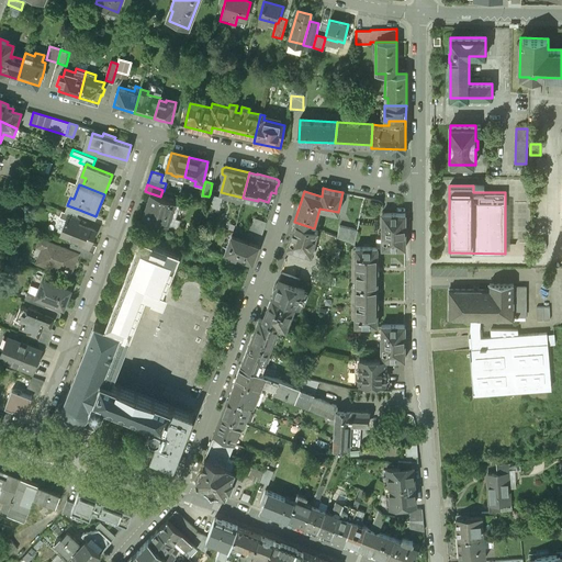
[(20,194),(14,192),(6,212),(17,216),(25,195),(20,194)]
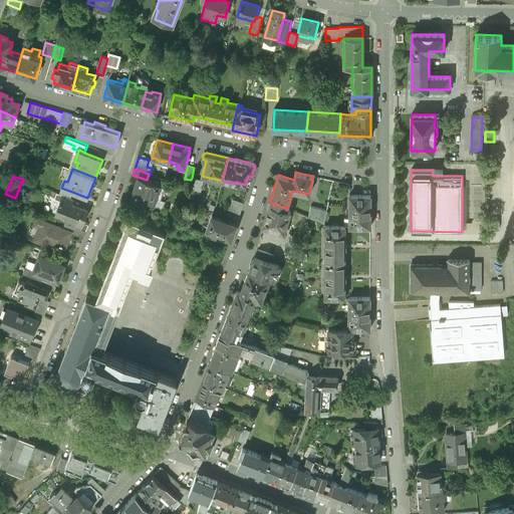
[(147,180),(138,177),(131,198),(154,206),(157,198),(161,199),(165,186),(147,180)]
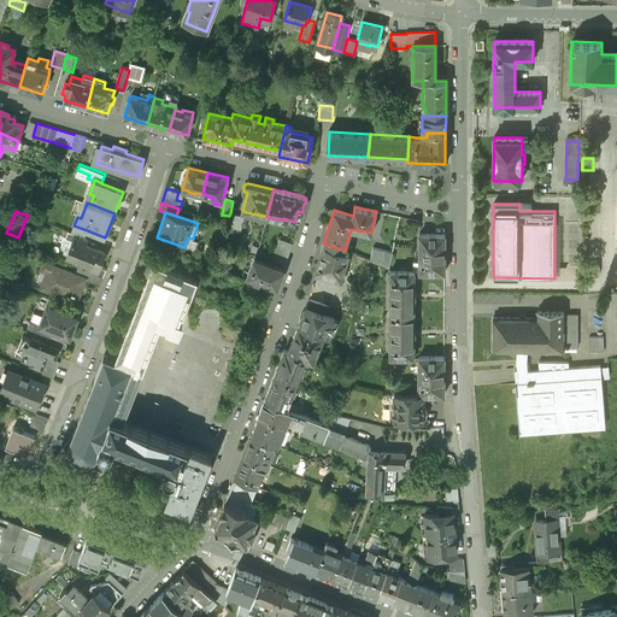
[(245,217),(230,213),(229,216),(227,225),(229,227),(241,229),(245,217)]
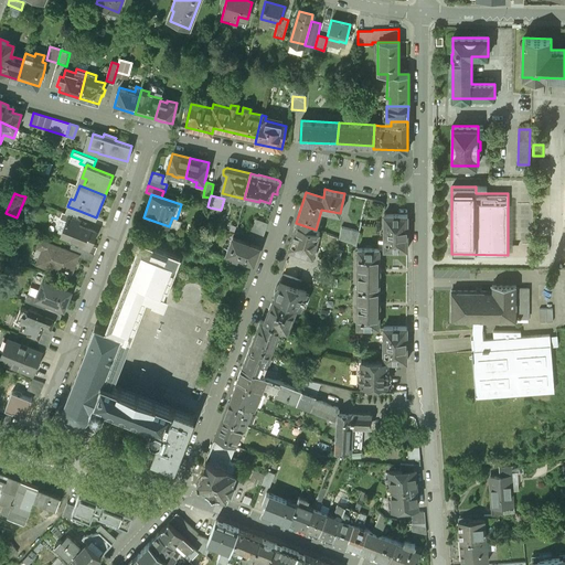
[(80,211),(67,206),(65,212),(77,217),(80,211)]
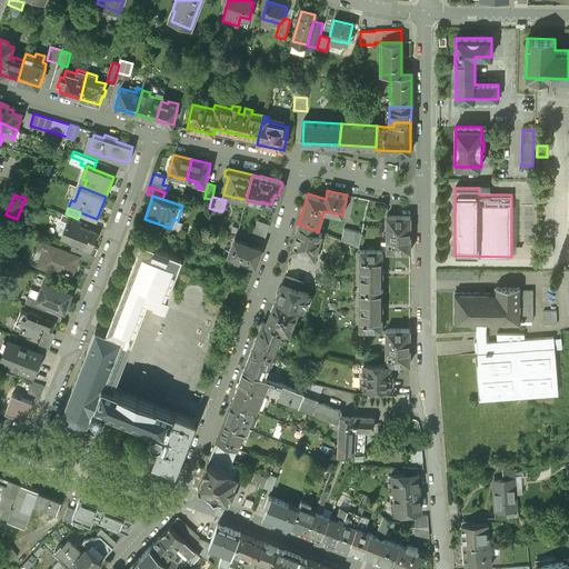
[(66,213),(62,212),(60,220),(67,222),(68,222),(78,226),(80,220),(66,213)]
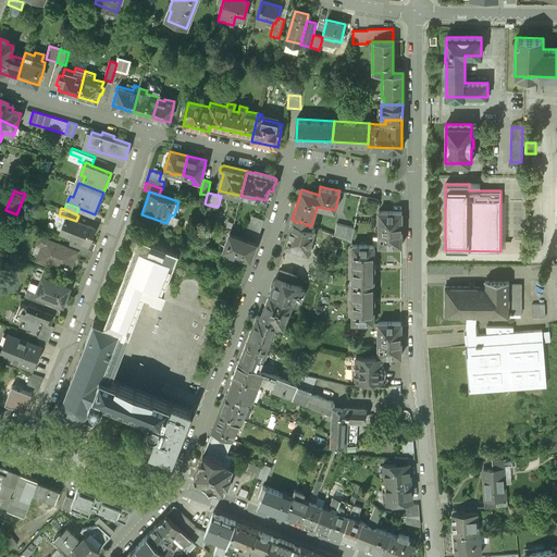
[(401,211),(379,211),(379,246),(401,246),(401,211)]
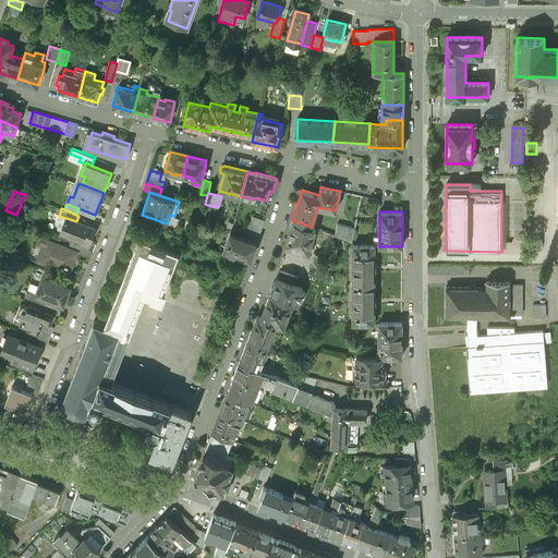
[(251,215),(246,231),(259,234),(264,218),(251,215)]
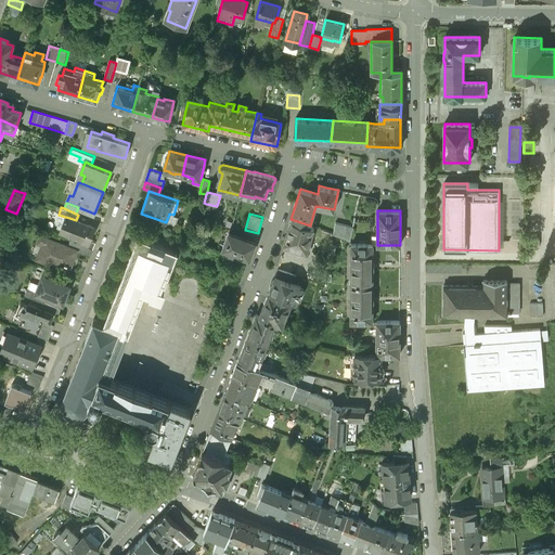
[(76,220),(66,217),(65,217),(61,229),(84,239),(89,241),(89,240),(94,228),(76,220)]
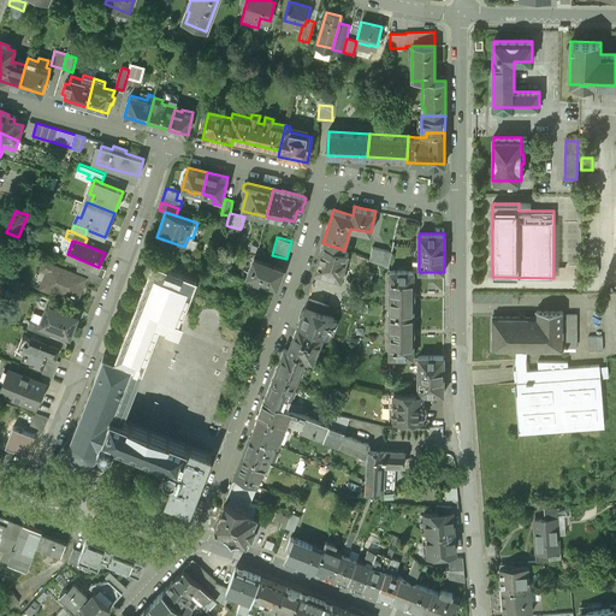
[(344,250),(323,243),(314,270),(341,278),(349,252),(344,250)]
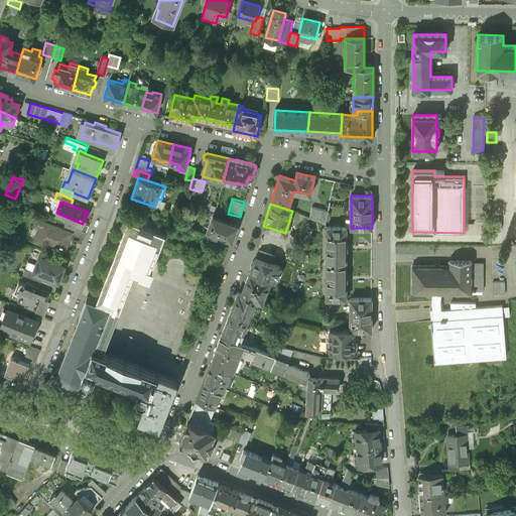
[(328,211),(312,207),(309,217),(326,222),(328,211)]
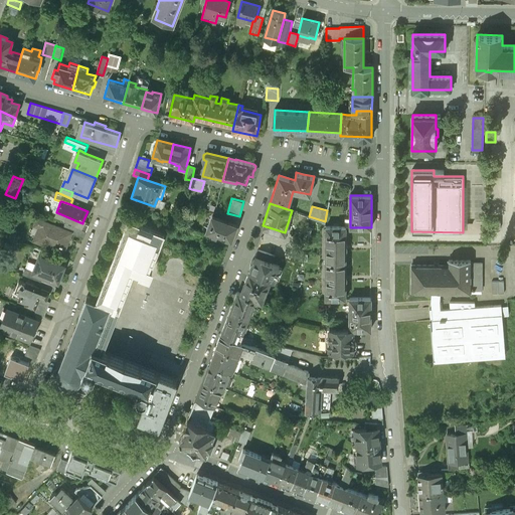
[(224,213),(215,210),(214,212),(213,212),(212,215),(222,218),(224,213)]
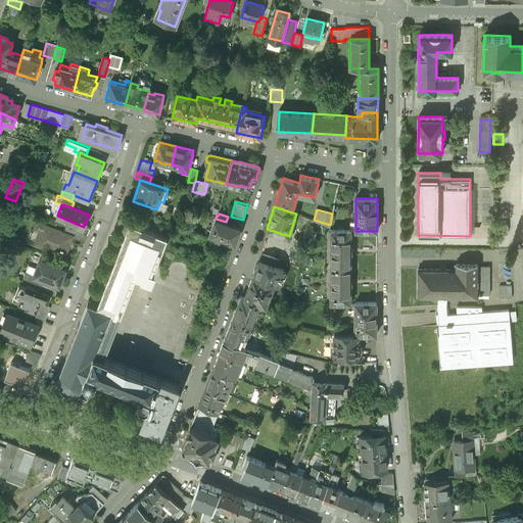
[(226,222),(216,219),(209,234),(217,237),(217,238),(227,241),(227,239),(235,242),(235,243),(241,228),(232,225),(229,224),(228,223),(226,222)]
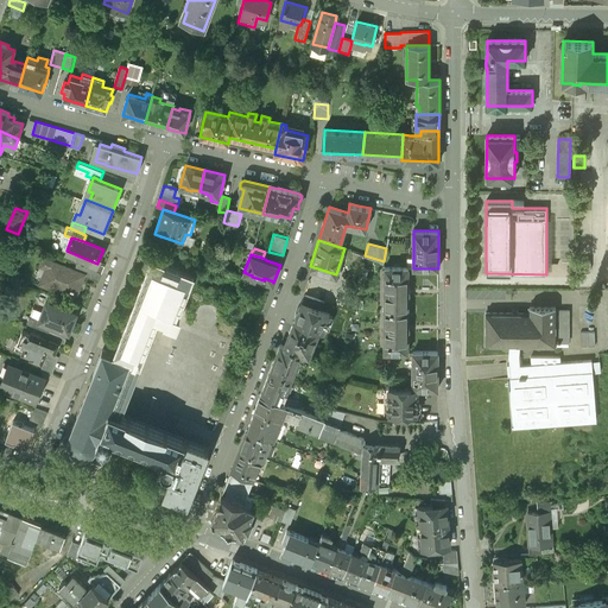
[(152,258),(137,298),(139,299),(118,354),(115,353),(114,354),(102,349),(69,435),(69,439),(70,445),(74,449),(78,453),(83,453),(89,451),(94,449),(96,444),(99,444),(99,447),(105,449),(109,447),(113,439),(163,458),(159,466),(162,472),(168,474),(170,473),(171,474),(164,493),(189,502),(209,448),(187,439),(119,413),(111,410),(152,304),(178,315),(194,274),(152,258)]
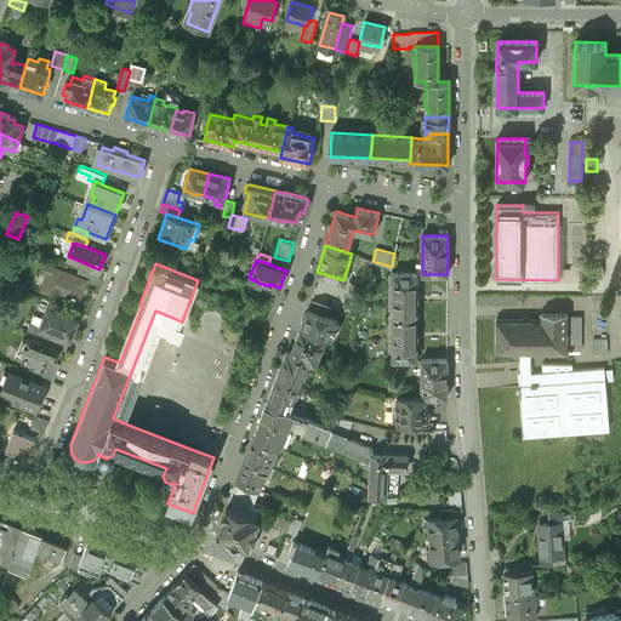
[(75,275),(51,266),(41,289),(77,303),(80,294),(78,294),(83,279),(84,278),(75,275)]
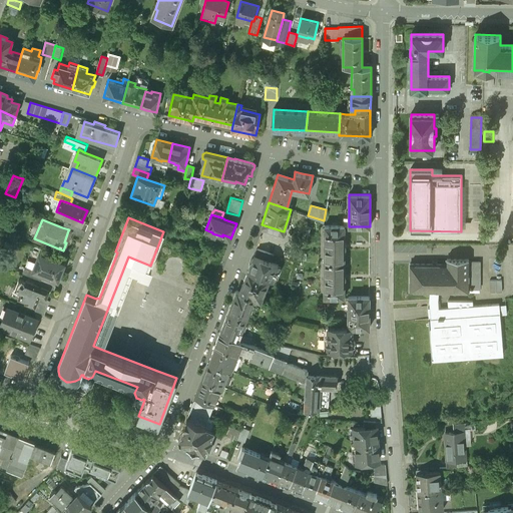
[(82,221),(82,222),(77,220),(75,225),(85,229),(88,223),(82,221)]
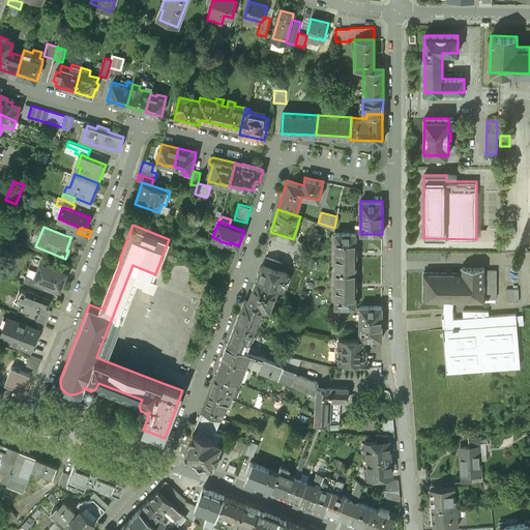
[(78,233),(67,229),(64,235),(71,237),(70,238),(86,244),(88,237),(78,233)]
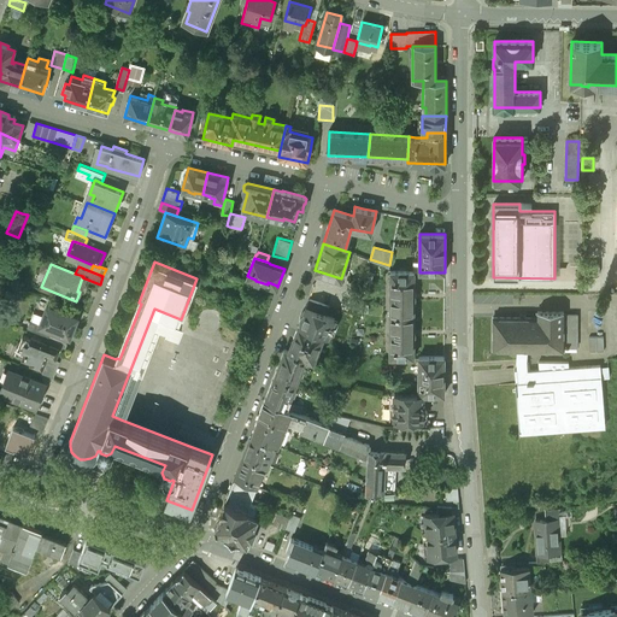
[(415,271),(391,271),(389,357),(413,357),(415,271)]
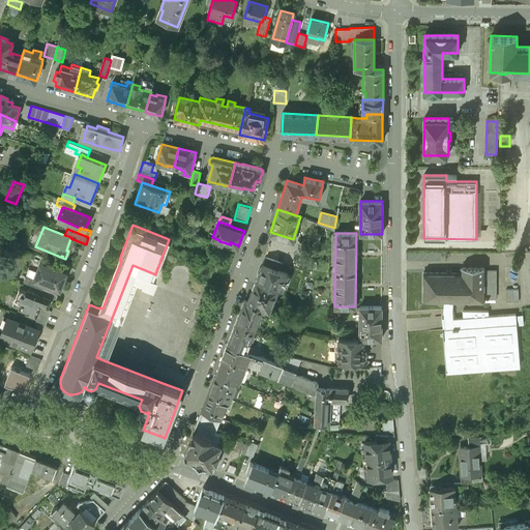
[(283,263),(265,257),(262,264),(280,270),(283,263)]
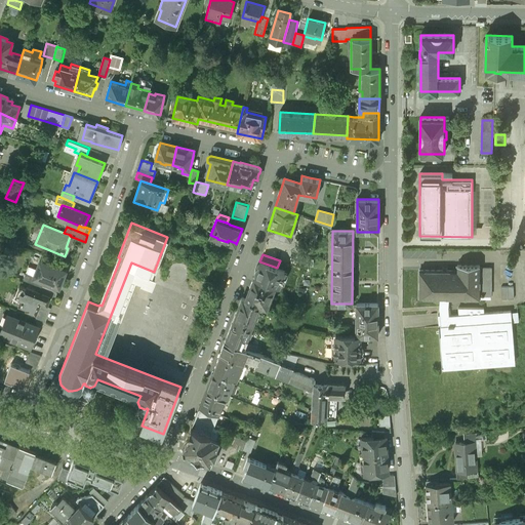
[(66,270),(40,259),(34,276),(44,280),(59,286),(66,270)]
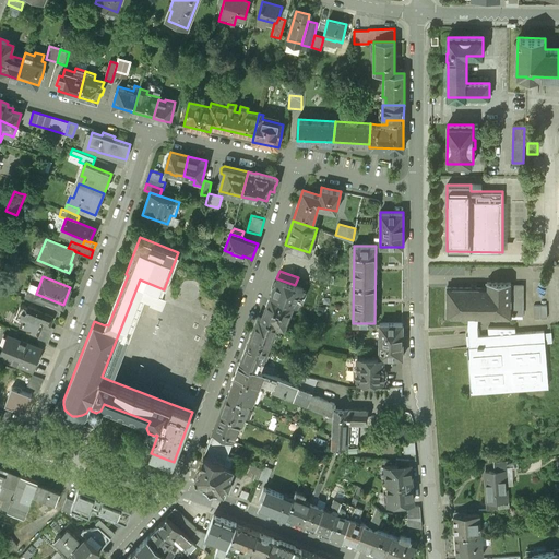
[(295,285),(276,278),(275,282),(273,284),(272,286),(271,288),(272,292),(271,295),(294,304),(296,305),(302,288),(295,285)]
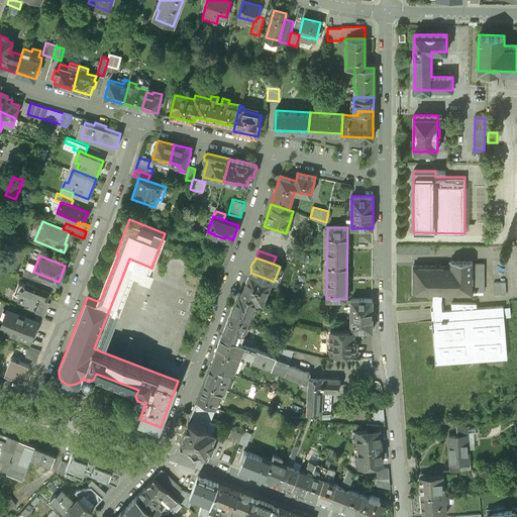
[(450,267),(413,266),(413,293),(433,293),(433,302),(440,302),(441,293),(472,293),(472,291),(483,291),(483,264),(472,264),(473,262),(450,262),(450,267)]
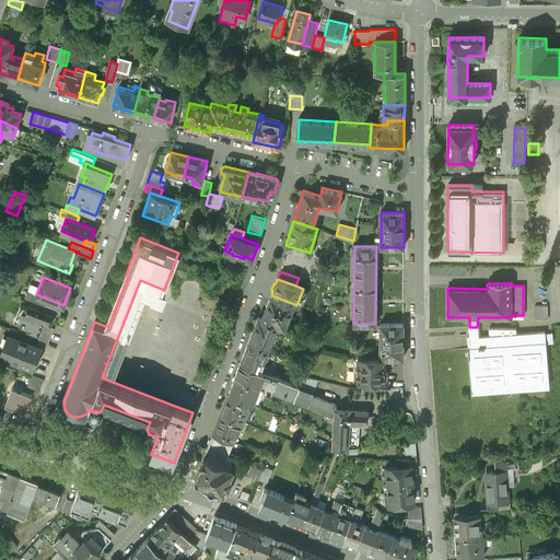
[(36,294),(27,290),(25,298),(43,304),(45,305),(47,299),(36,294)]
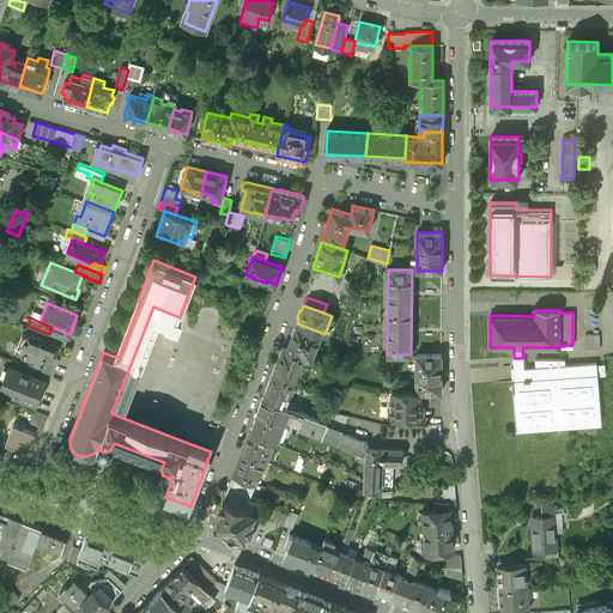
[(322,333),(297,323),(286,349),(304,356),(304,357),(311,359),(322,333)]
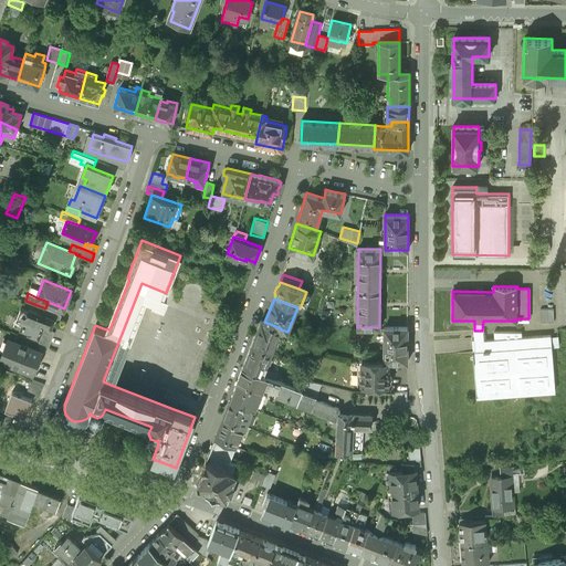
[(41,313),(29,308),(29,310),(21,307),(16,320),(23,323),(21,328),(30,331),(29,333),(39,336),(43,324),(51,326),(54,320),(54,318),(41,313)]
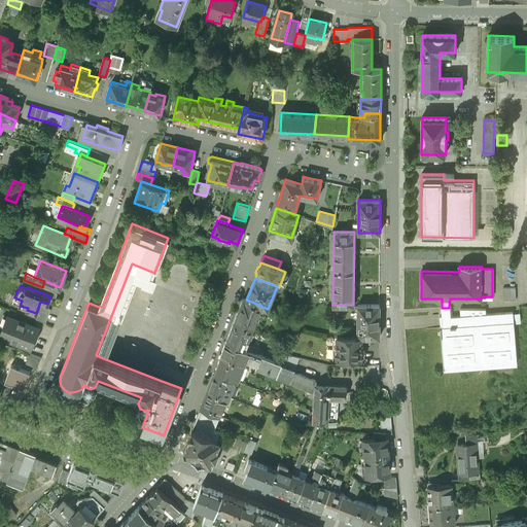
[(42,287),(40,286),(38,291),(50,296),(50,297),(55,300),(57,292),(42,287)]
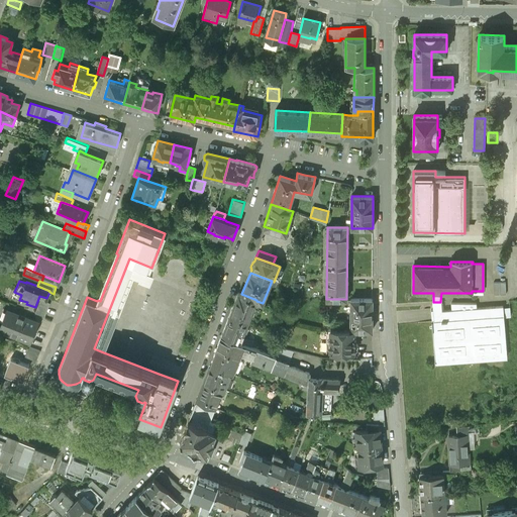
[(506,293),(505,281),(494,281),(494,293),(506,293)]
